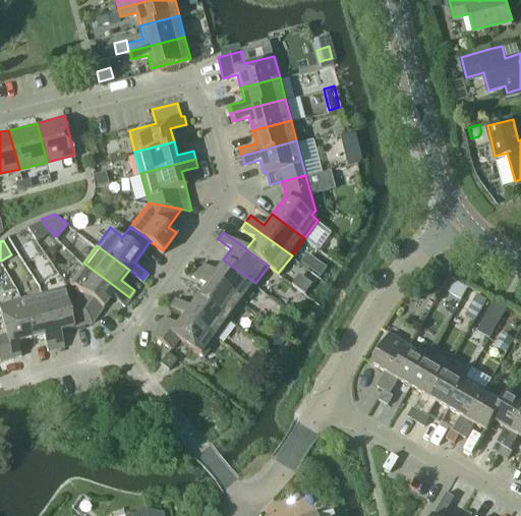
[(317,259),(311,267),(322,274),(328,266),(317,259)]
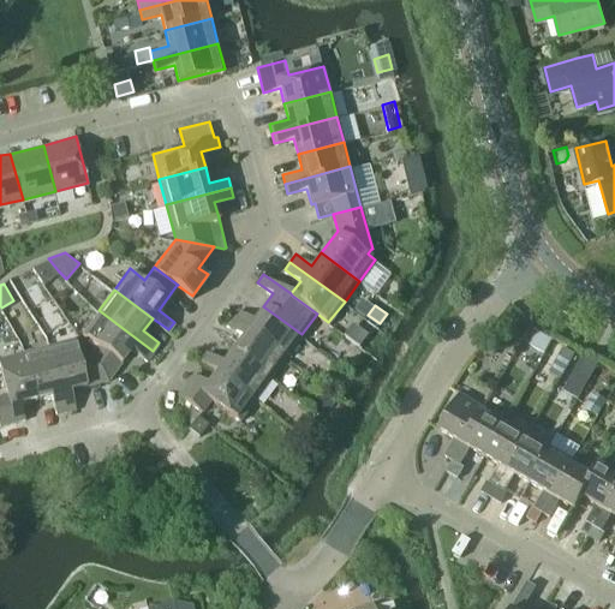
[(286,356),(302,334),(263,306),(254,320),(238,308),(232,316),(286,356)]
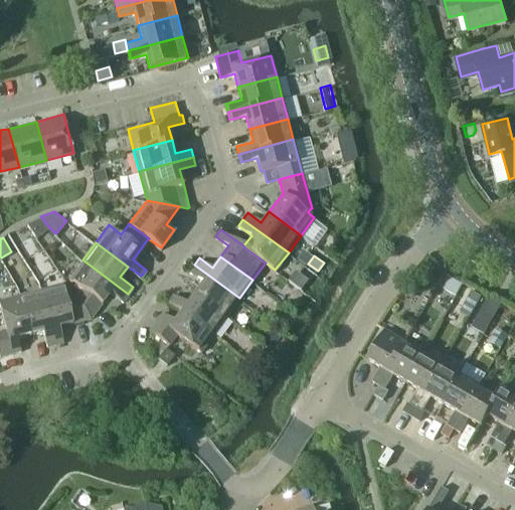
[(123,300),(128,294),(82,260),(69,278),(81,287),(76,295),(91,316),(110,291),(123,300)]
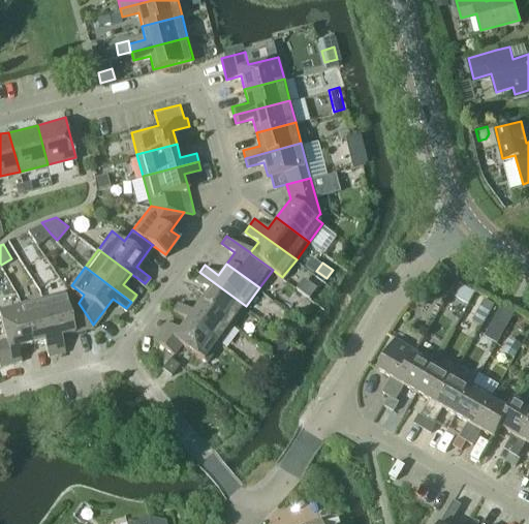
[(234,324),(246,306),(199,272),(194,278),(209,288),(200,300),(234,324)]
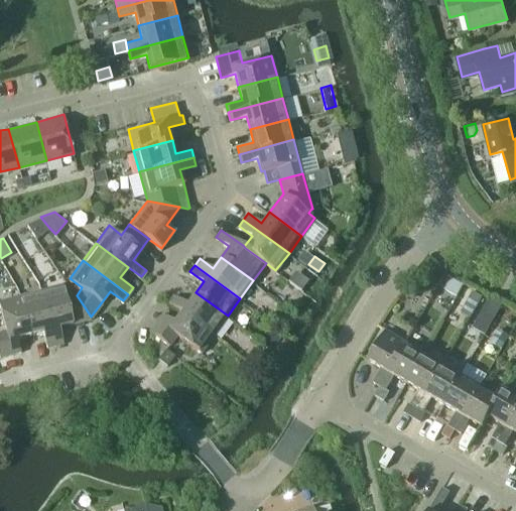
[(457,293),(464,281),(452,274),(444,286),(457,293)]
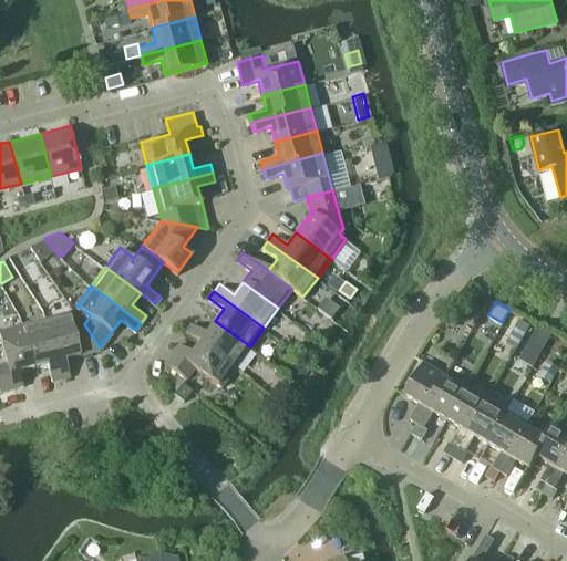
[(65,356),(100,347),(84,324),(73,328),(69,310),(44,317),(61,376),(70,374),(65,356)]
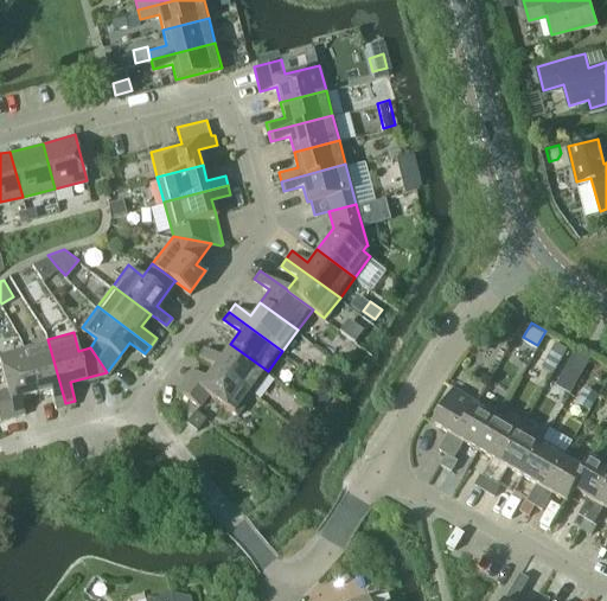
[(48,339),(23,345),(36,391),(51,387),(56,406),(65,403),(48,339)]
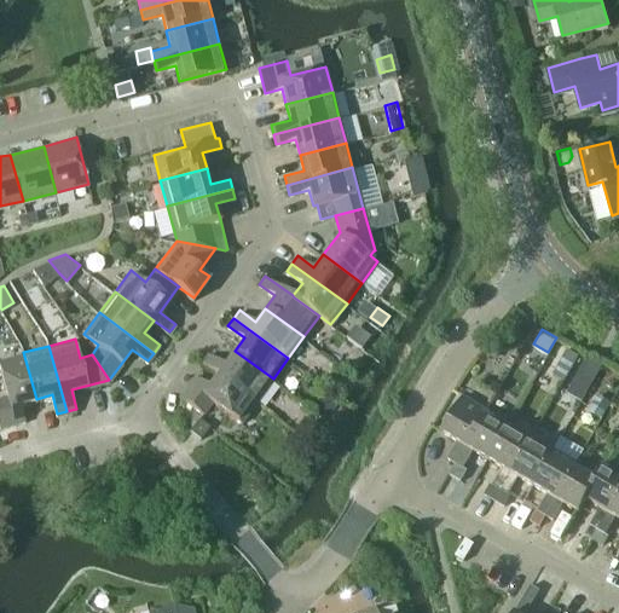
[(563,377),(578,352),(567,346),(553,370),(563,377)]
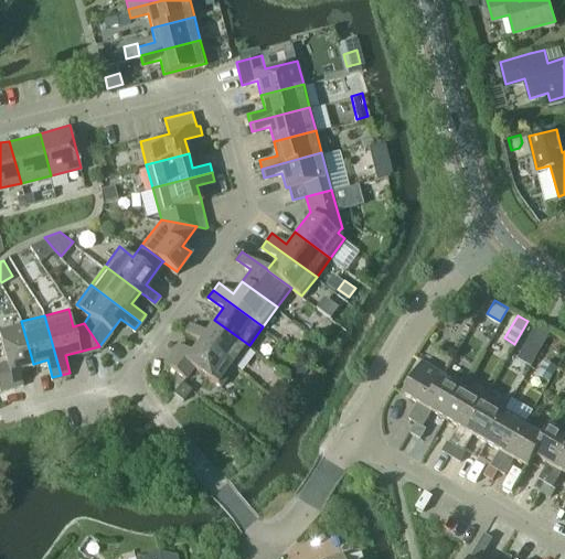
[(200,339),(235,364),(249,345),(214,320),(205,331),(191,321),(185,328),(200,339)]
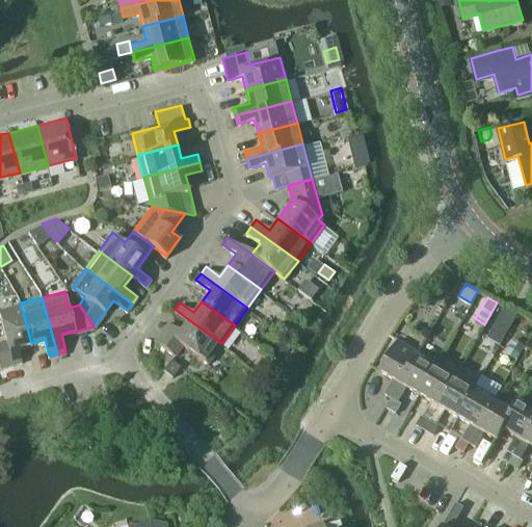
[(31,343),(20,302),(0,308),(0,316),(6,339),(0,339),(0,365),(21,361),(18,346),(31,343)]
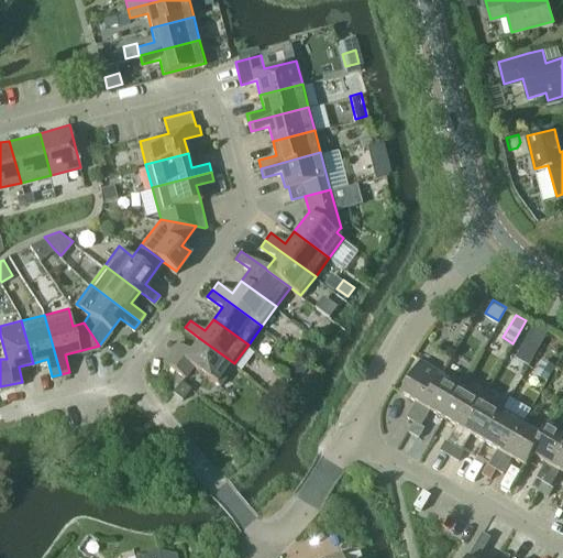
[(534,321),(525,338),(539,346),(548,329),(534,321)]
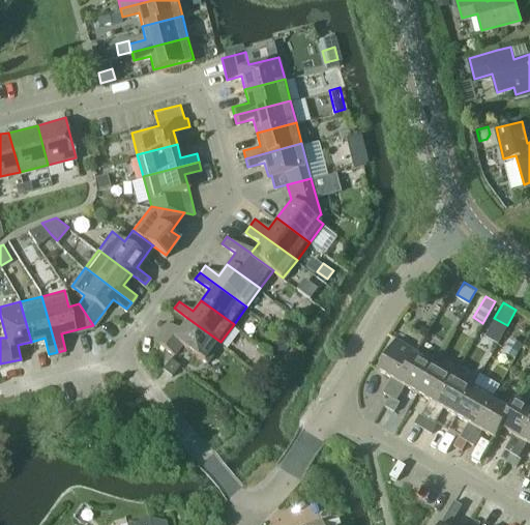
[(207,360),(221,342),(187,318),(179,328),(168,320),(154,338),(174,353),(182,342),(207,360)]
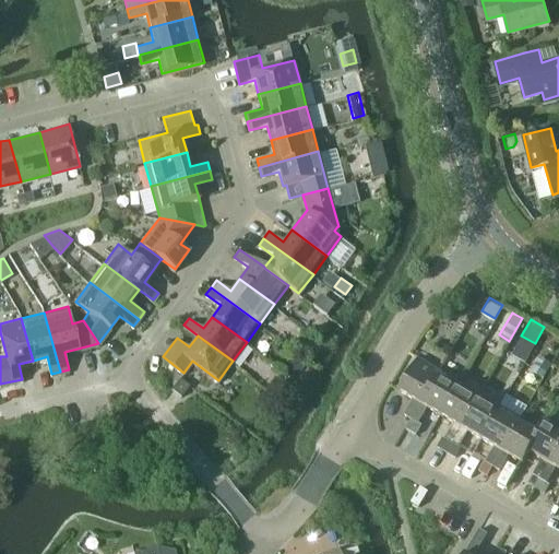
[(305,355),(311,346),(301,339),(295,346),(305,355)]
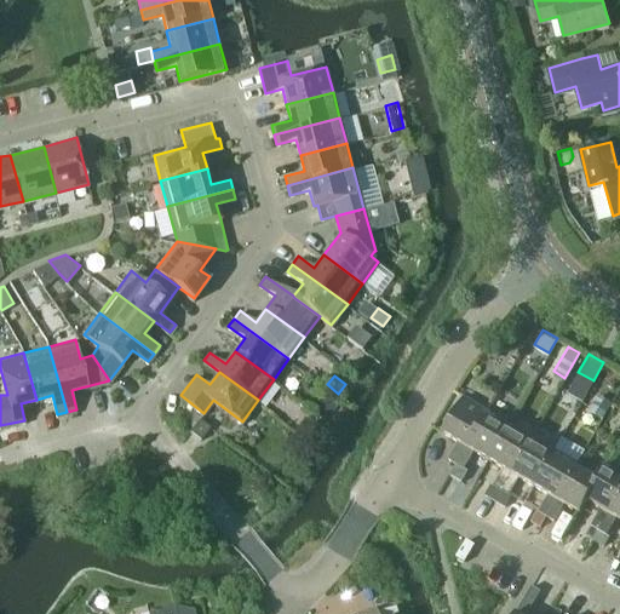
[(590,408),(603,415),(612,400),(598,392),(590,408)]
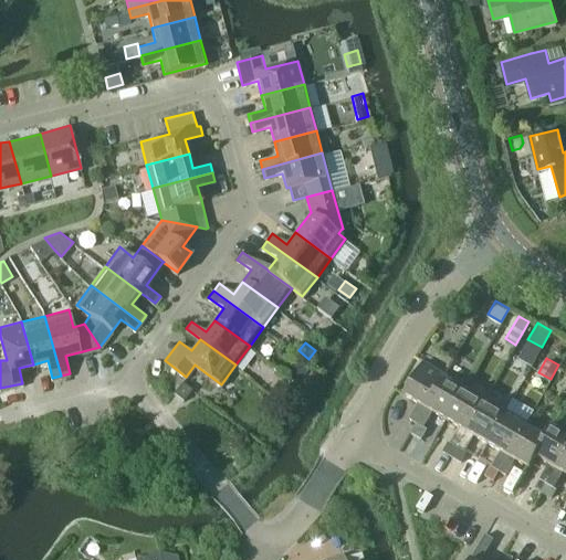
[(409,416),(417,421),(444,372),(423,359),(404,392),(418,401),(409,416)]
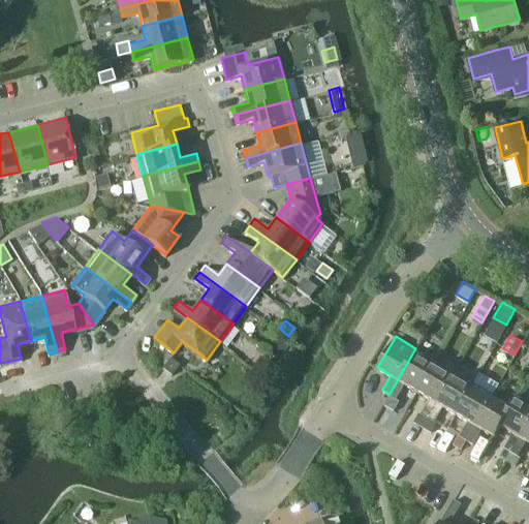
[(415,348),(390,394),(396,397),(404,382),(416,390),(435,359),(415,348)]
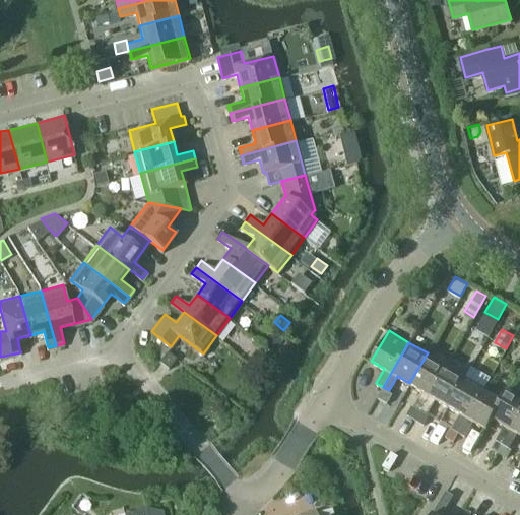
[(177,357),(168,349),(159,360),(169,367),(177,357)]
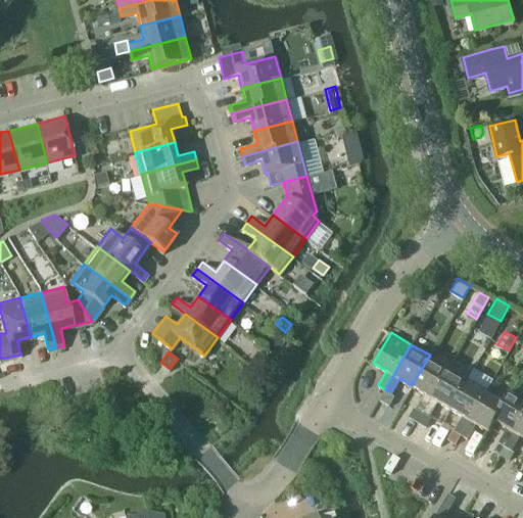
[(449,366),(430,355),(412,385),(424,392),(416,407),(423,411),(449,366)]
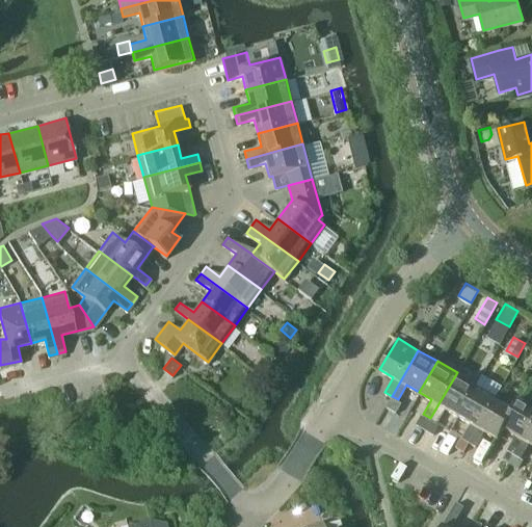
[(458,415),(476,384),(457,372),(430,418),(436,422),(446,407),(458,415)]
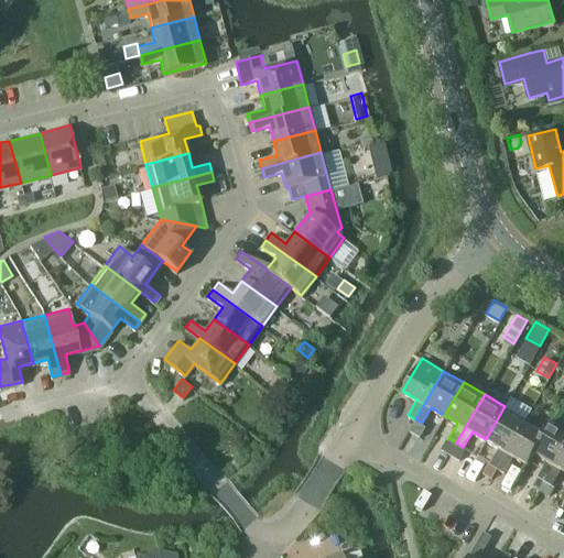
[(525,418),(505,406),(486,439),(499,447),(489,462),(497,467),(525,418)]
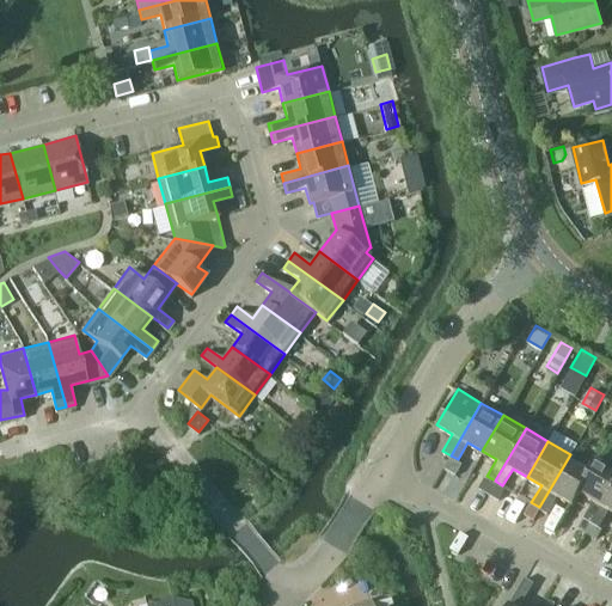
[(592,467),(591,466),(570,454),(539,507),(546,512),(557,494),(573,503),(580,491),(579,490),(592,467)]
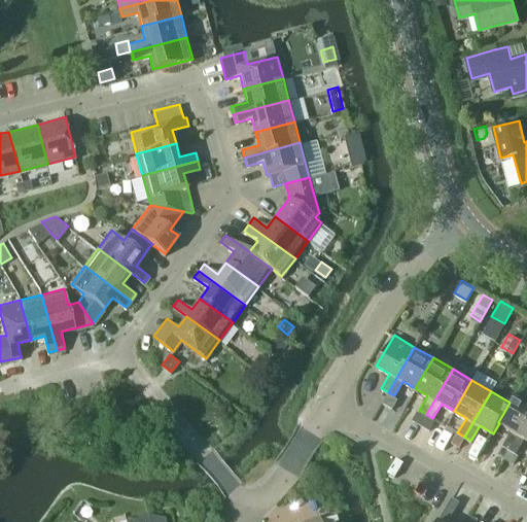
[(511,429),(502,444),(508,448),(526,416),(526,397),(515,391),(508,402),(510,403),(498,422),(499,423),(511,429)]
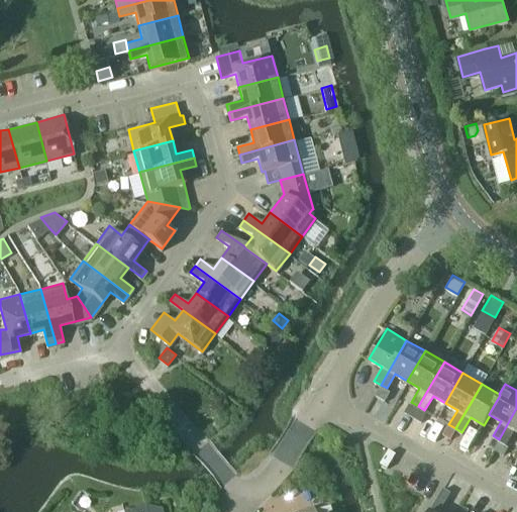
[(381,385),(375,394),(385,399),(390,390),(387,388),(381,385)]
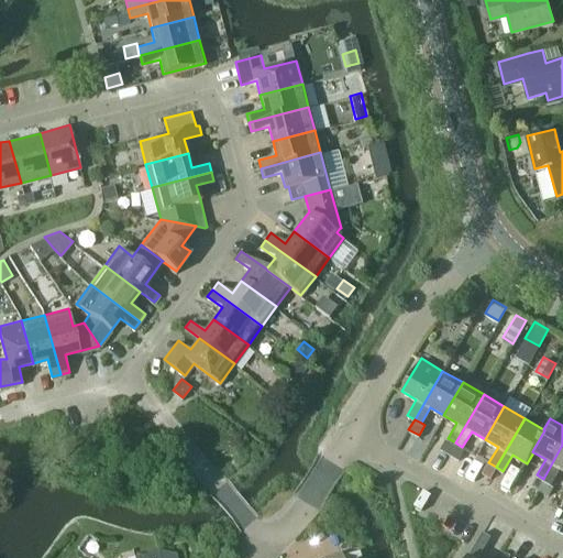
[(446,437),(441,447),(450,452),(455,442),(448,438),(446,437)]
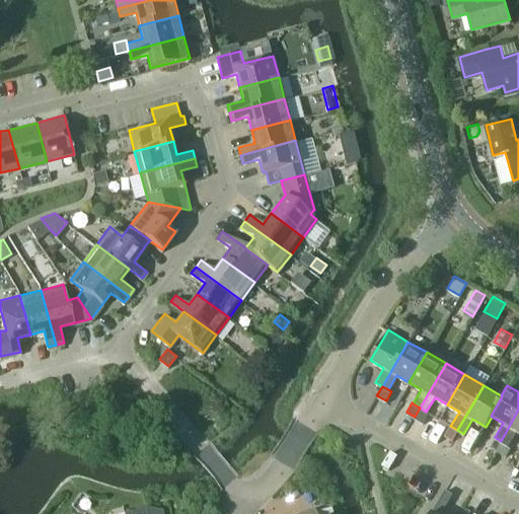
[(420,408),(415,417),(423,421),(428,413),(426,412),(420,408)]
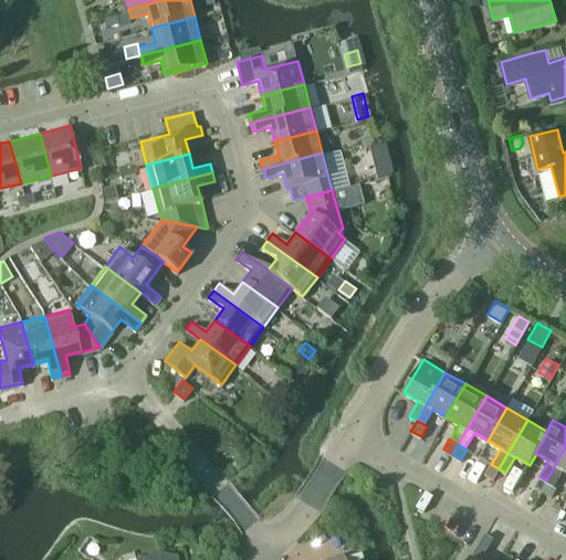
[(563,469),(565,471),(565,446),(546,481),(554,485),(563,469)]
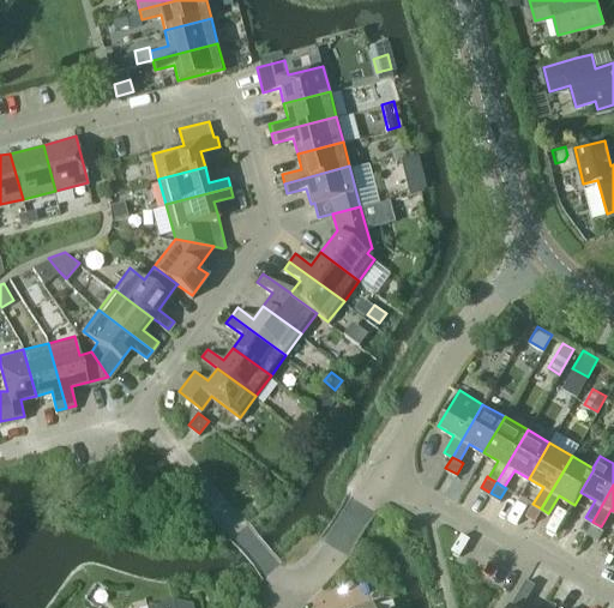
[(533,504),(527,513),(535,518),(541,509),(533,504)]
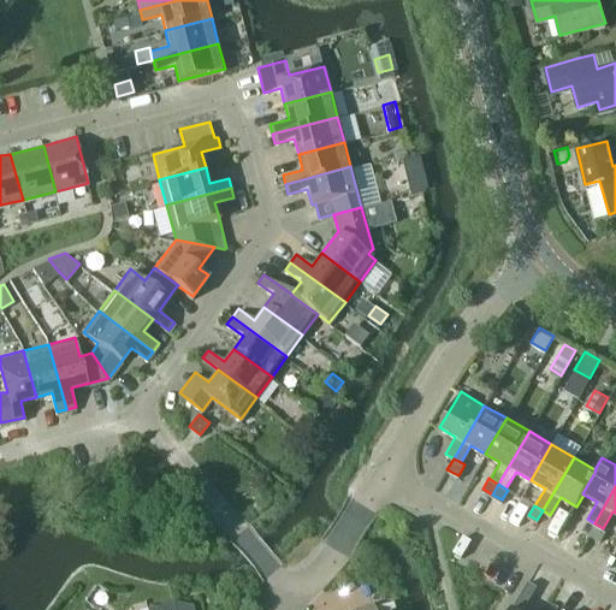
[(587,519),(581,528),(590,532),(594,523),(587,519)]
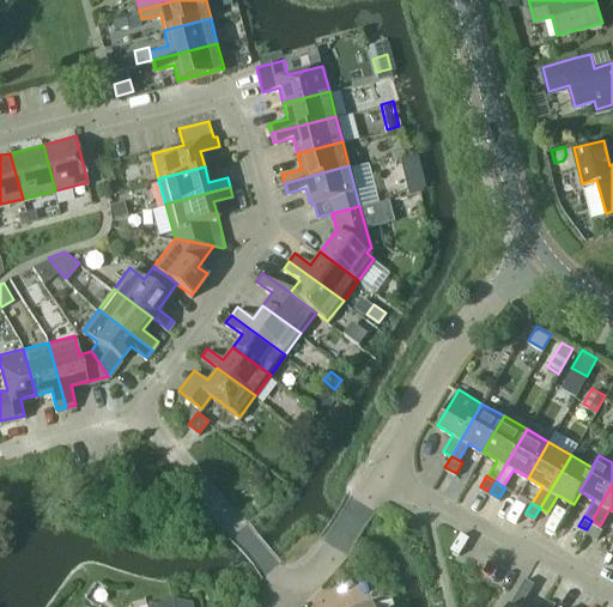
[(592,521),(587,529),(596,535),(601,527),(600,526),(592,521)]
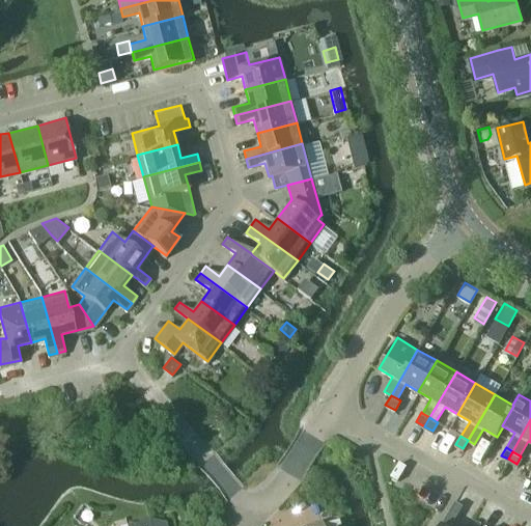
[(449,525),(463,503),(455,499),(450,507),(439,525),(449,525)]
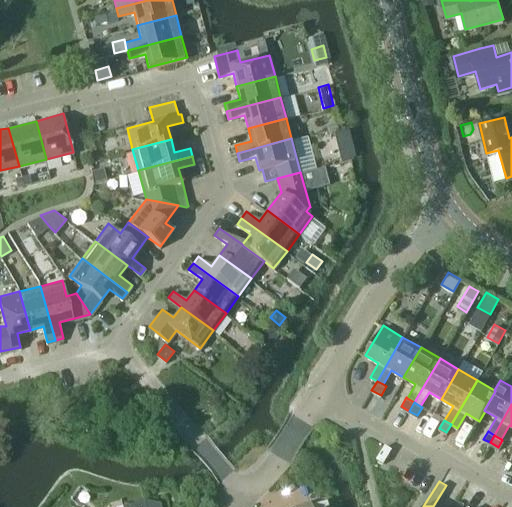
[(145,506),(144,498),(114,506),(145,506)]
